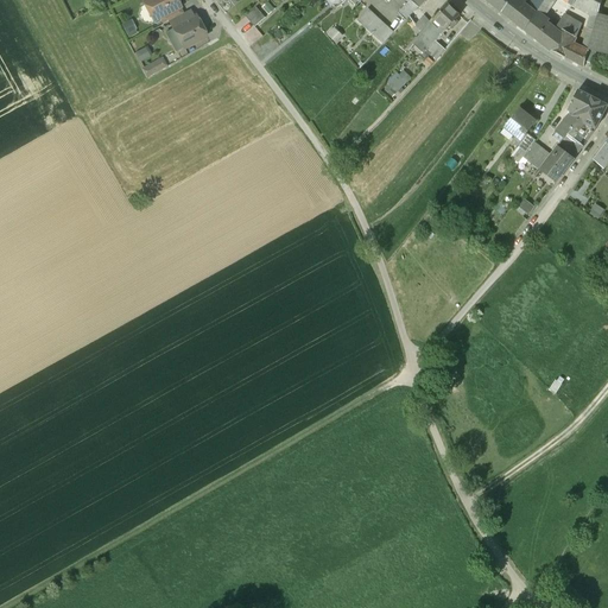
[(143,0),(143,2),(145,6),(149,7),(154,19),(152,20),(153,21),(159,18),(178,7),(179,7),(176,1),(173,0),(143,0)]
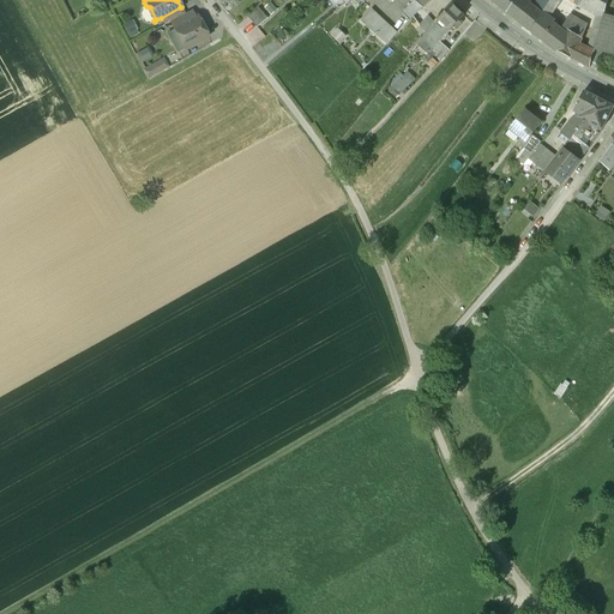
[(415,0),(402,13),(409,20),(422,7),(415,0)]
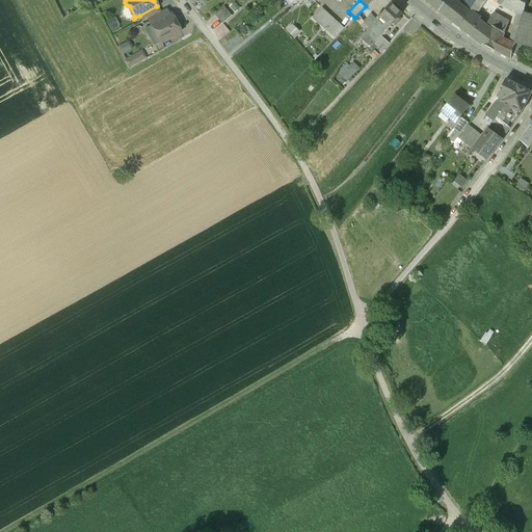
[(378,0),(374,9),(382,15),(390,0),(378,0)]
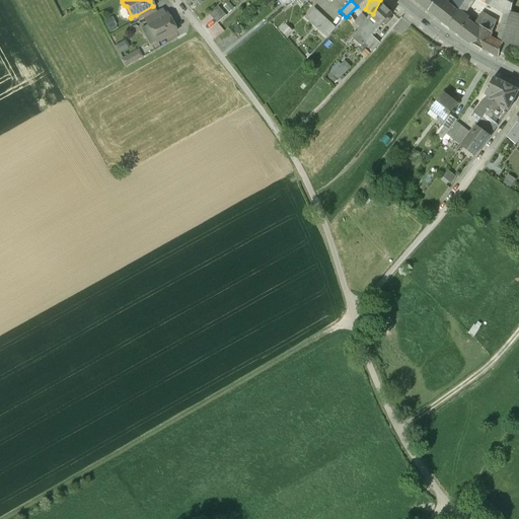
[(414,0),(429,11),(437,0),(414,0)]
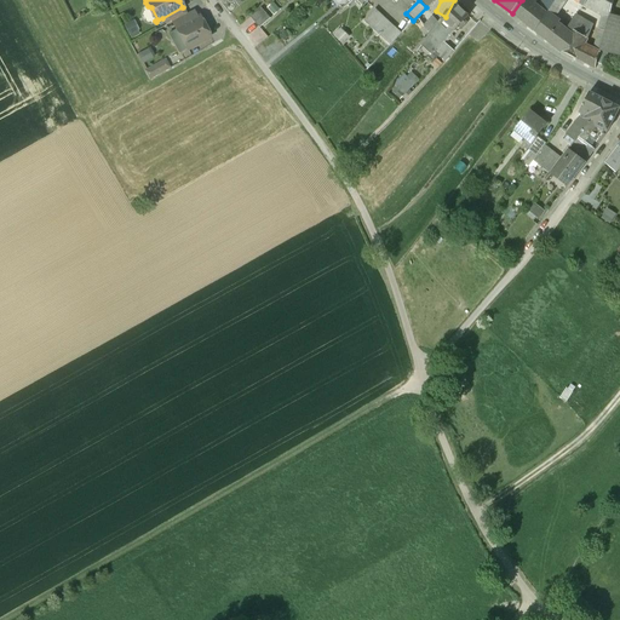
[(533,4),(528,0),(522,0),(512,13),(534,30),(545,15),(546,13),(533,4)]
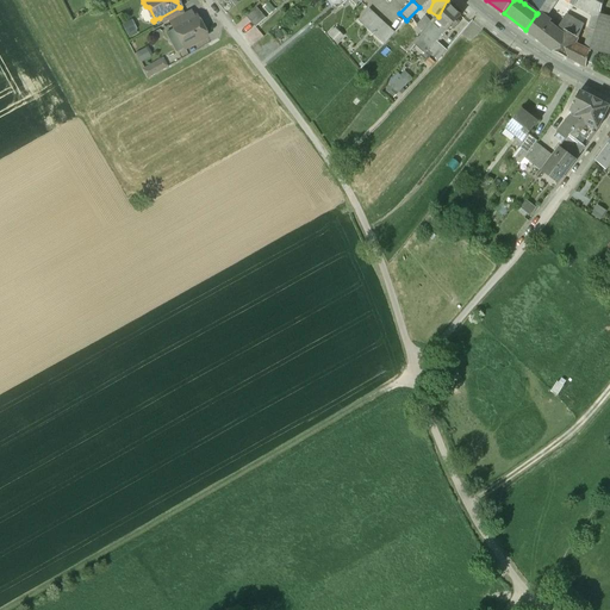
[(527,0),(524,4),(537,13),(546,0),(527,0)]
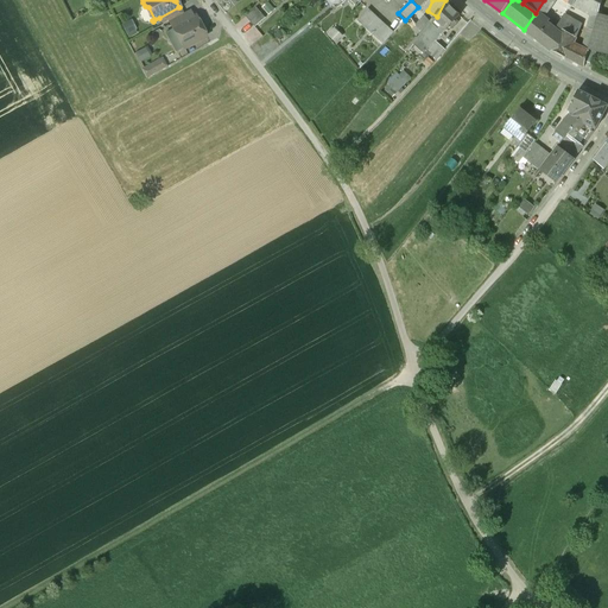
[(564,0),(574,5),(575,1),(593,11),(599,14),(601,0),(564,0)]
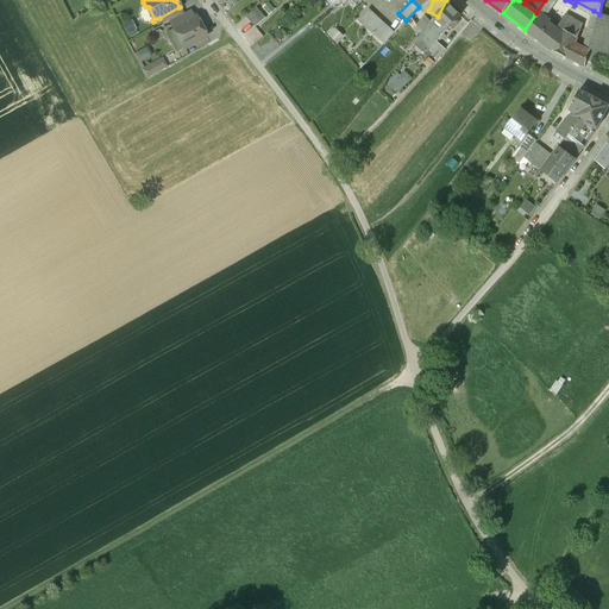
[(460,17),(449,5),(435,20),(445,30),(446,31),(460,17)]
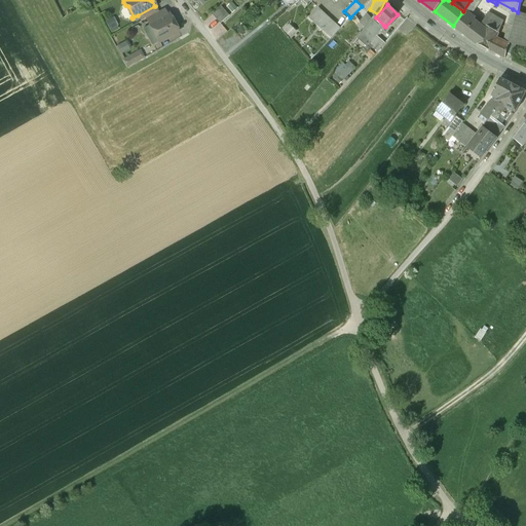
[(154,6),(138,15),(141,21),(146,17),(157,12),(154,6)]
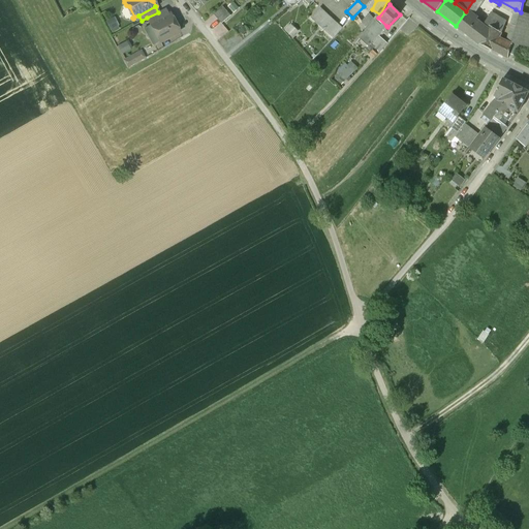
[(223,7),(214,16),(221,24),(230,16),(223,7)]
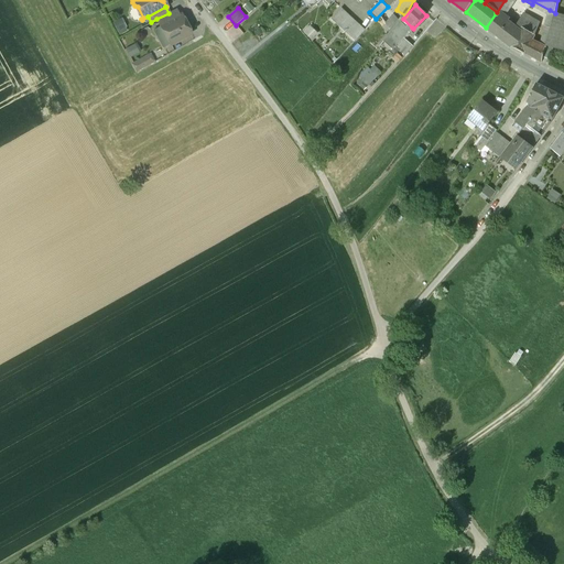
[(365,31),(342,9),(332,21),(355,42),(365,31)]
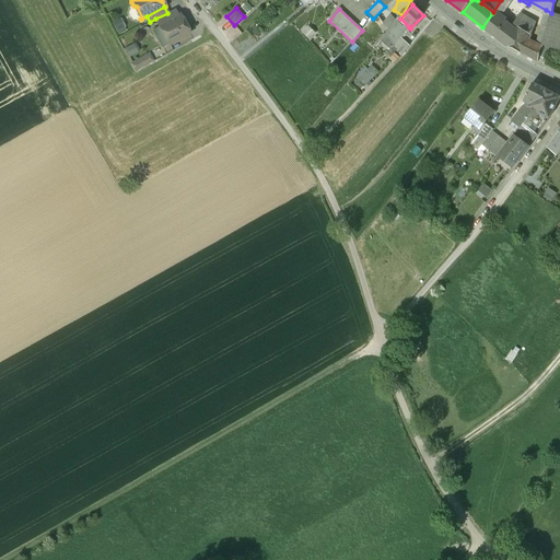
[(167,13),(155,19),(159,26),(177,16),(174,10),(167,13)]
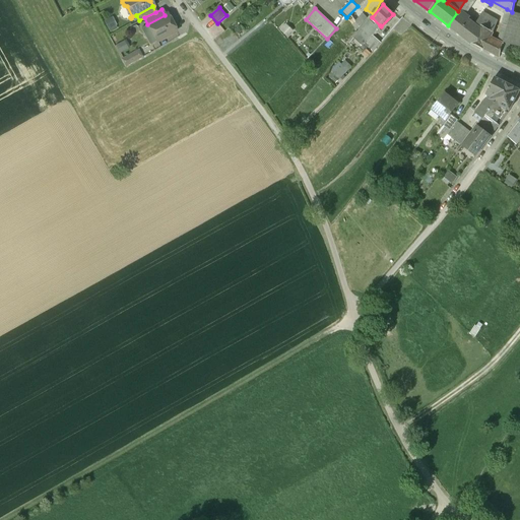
[(507,9),(503,25),(508,26),(511,15),(512,12),(507,9)]
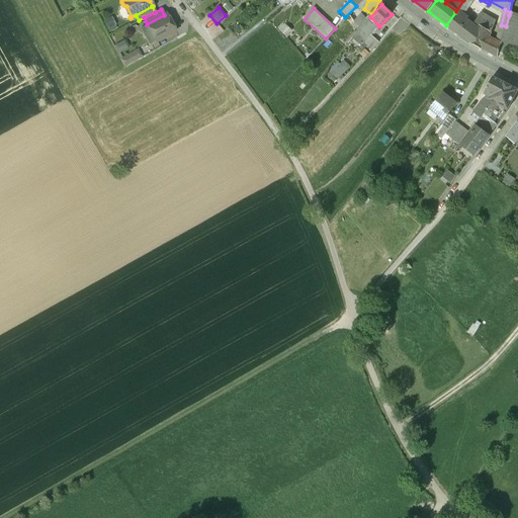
[(476,28),(455,12),(446,25),(467,42),(476,28)]
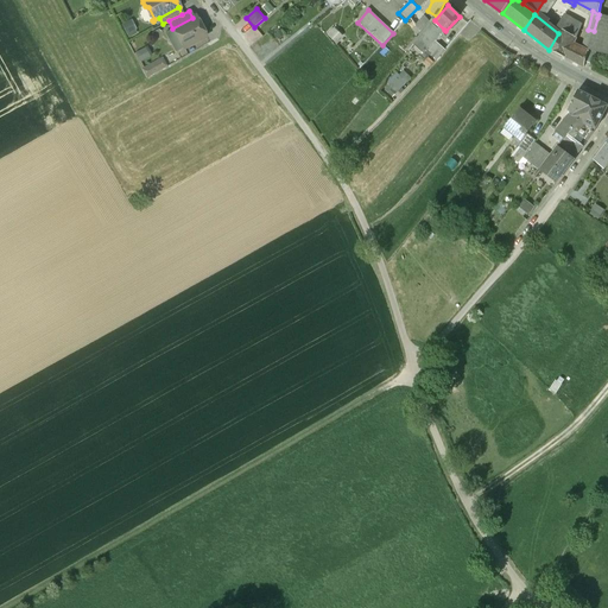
[(423,16),(413,26),(420,31),(429,21),(423,16)]
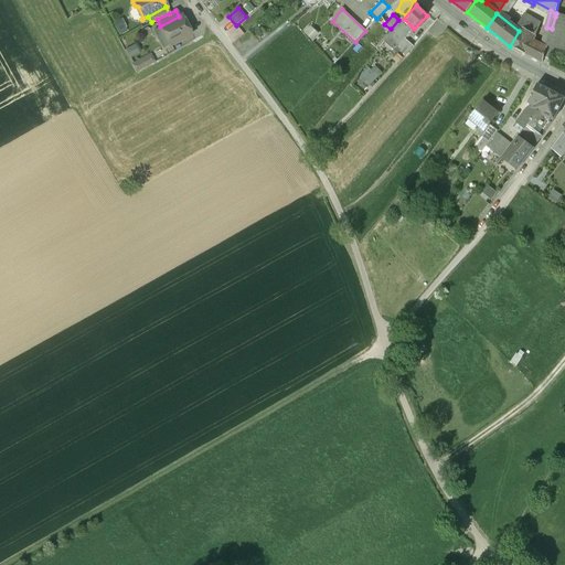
[(179,17),(160,27),(170,44),(191,34),(181,16),(179,17)]
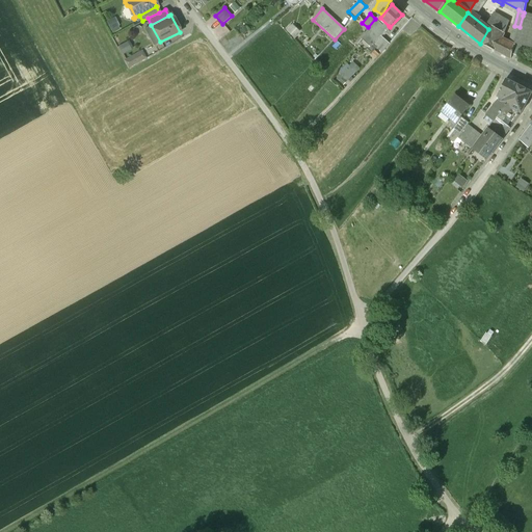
[(506,23),(493,15),(487,25),(490,26),(488,29),(480,44),(494,51),(501,38),(506,23)]
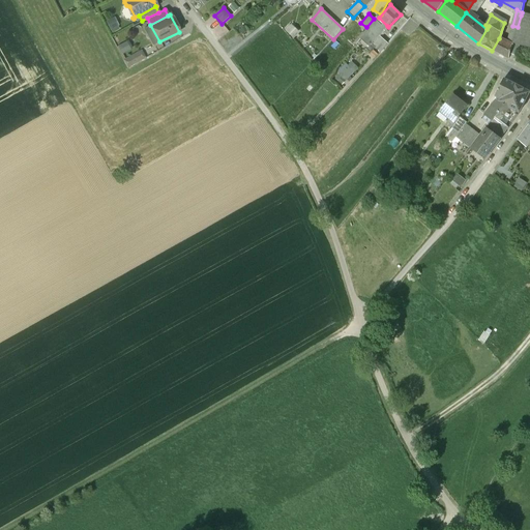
[(529,18),(521,16),(518,27),(514,37),(521,39),(520,45),(529,48),(529,18)]
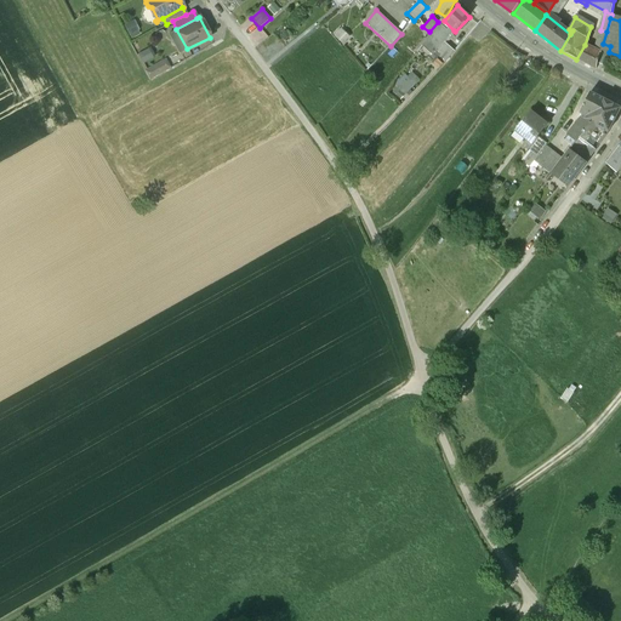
[(134,21),(124,26),(131,38),(140,34),(134,21)]
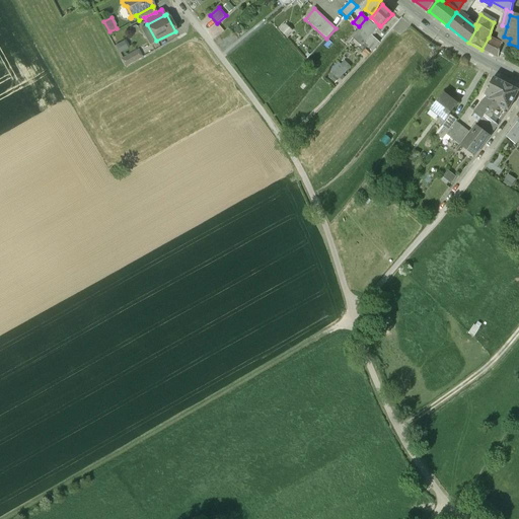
[(379,25),(371,17),(353,39),(361,46),(363,44),(371,34),(379,25)]
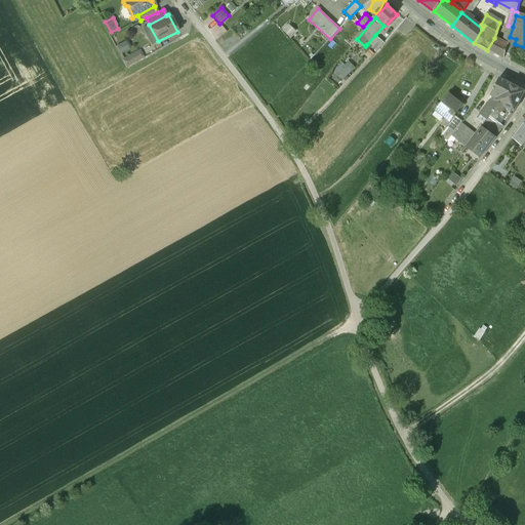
[(152,45),(158,41),(149,25),(143,28),(152,45)]
